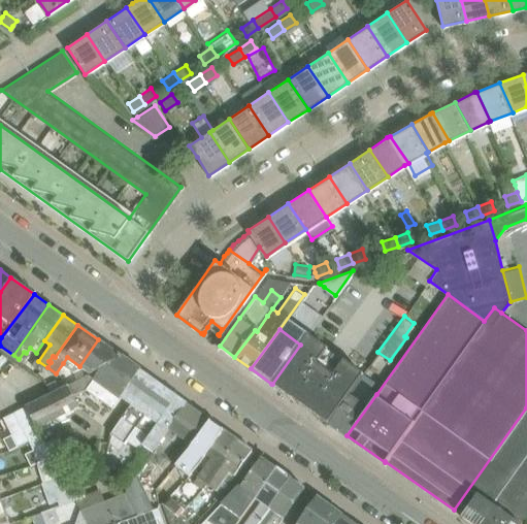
[(300,345),(272,384),(291,397),(292,396),(327,423),(328,422),(363,372),(343,358),(332,373),(320,365),(316,362),(327,347),(308,333),(300,345)]
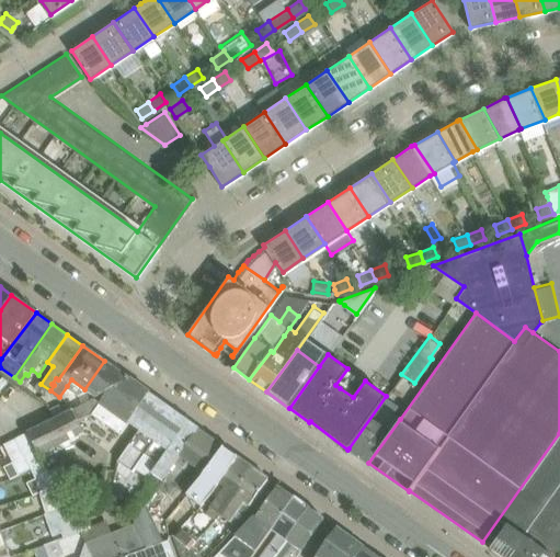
[(84,389),(93,395),(128,377),(104,361),(84,389)]
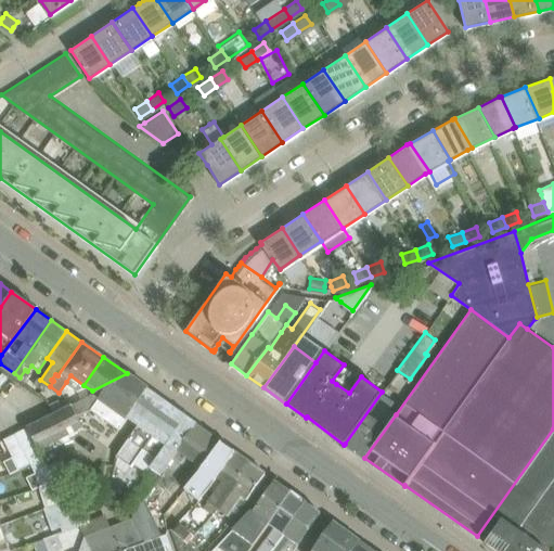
[(98,398),(131,420),(152,392),(127,373),(92,391),(92,392),(75,399),(53,411),(27,424),(39,448),(81,425),(76,413),(92,407),(98,398)]
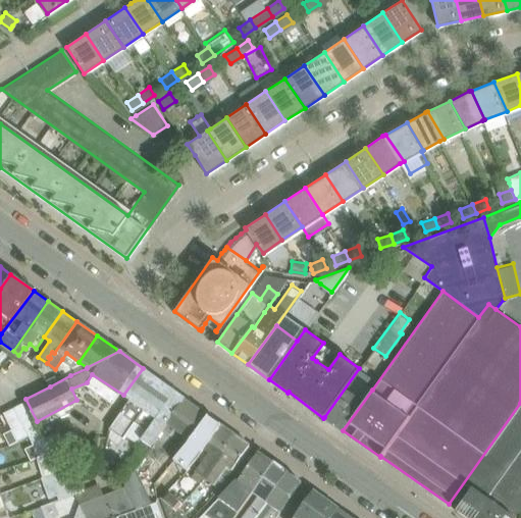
[(66,353),(62,359),(70,365),(79,362),(66,353)]
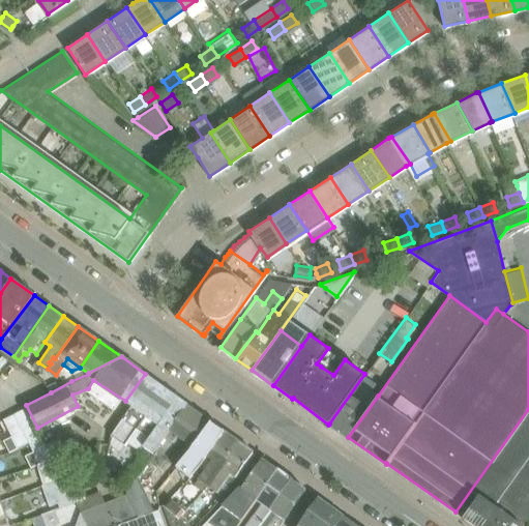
[(151,450),(186,403),(145,374),(125,401),(130,405),(111,433),(124,442),(126,439),(140,449),(143,445),(151,450)]
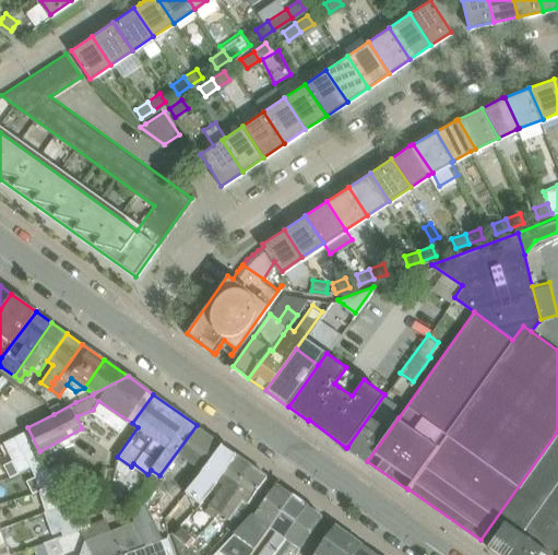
[(384,394),(347,447),(367,461),(399,417),(391,412),(396,403),(384,394)]
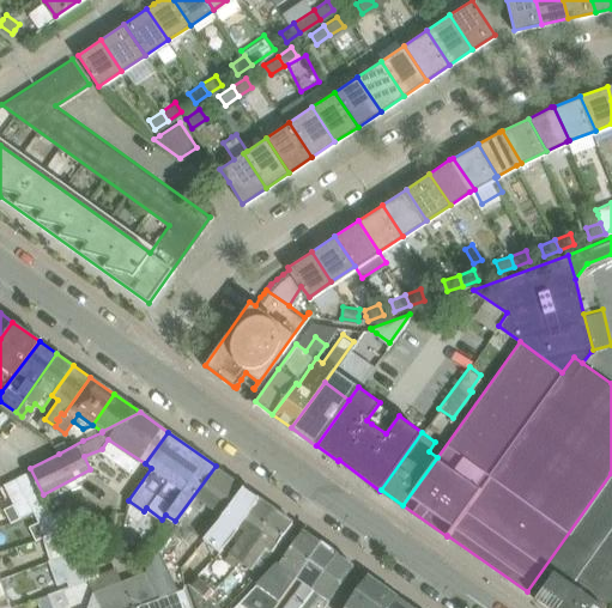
[(175,521),(169,529),(176,534),(183,540),(211,504),(223,514),(243,486),(216,466),(175,521)]
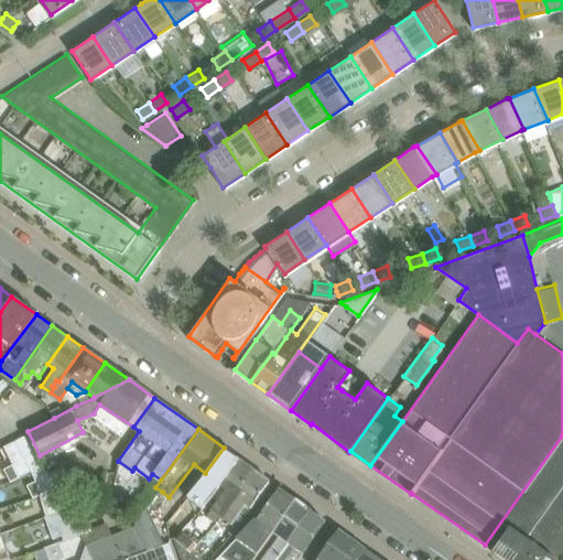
[(555,559),(562,550),(562,435),(485,545),(493,550),(491,551),(505,559),(555,559)]
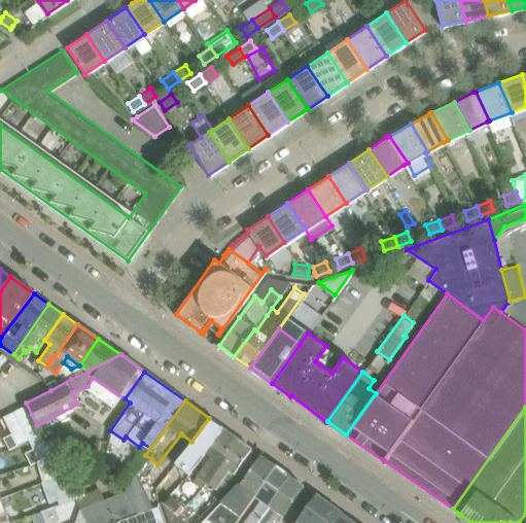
[(222,427),(209,418),(191,442),(174,461),(188,472),(198,462),(206,452),(222,427)]
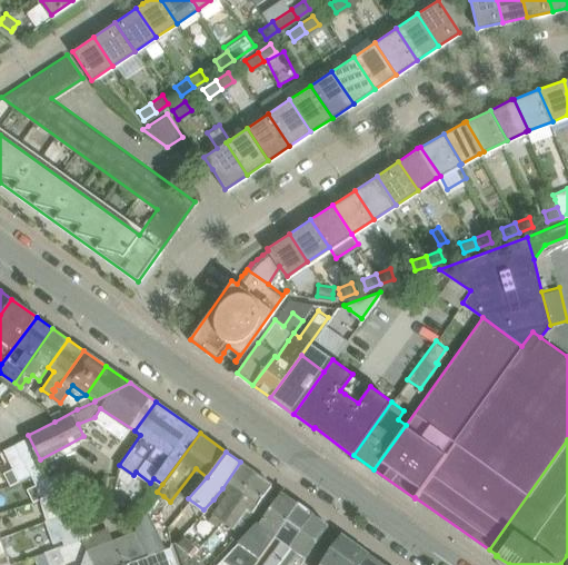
[(217,526),(222,518),(256,472),(240,462),(222,488),(227,492),(213,512),(207,519),(217,526)]
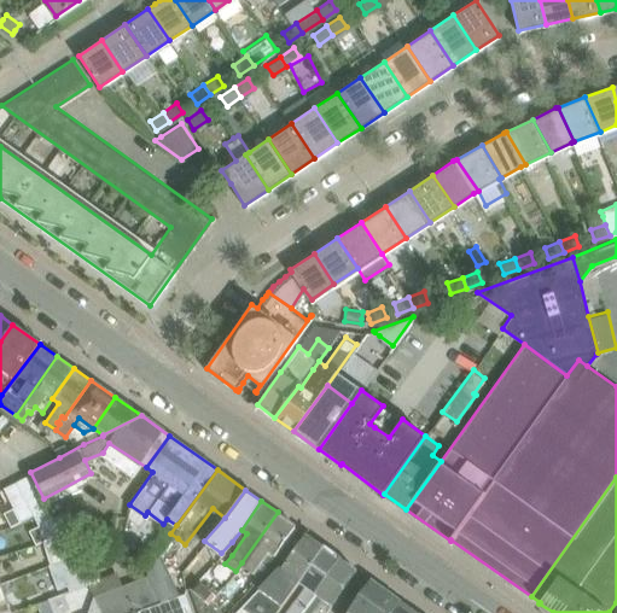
[(7,517),(11,524),(21,519),(17,512),(13,506),(4,511),(7,517)]
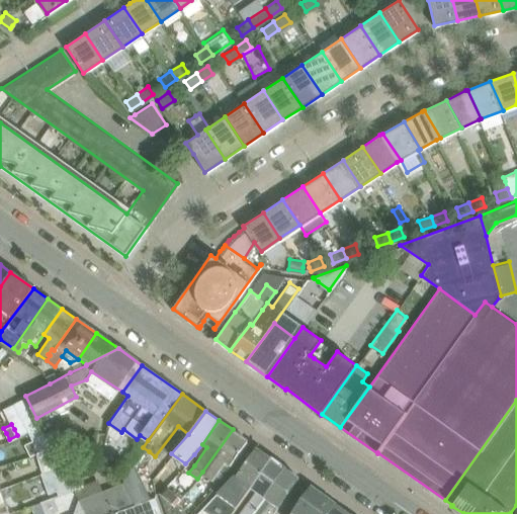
[(27,430),(32,438),(34,444),(37,450),(38,452),(41,450),(42,453),(51,449),(38,424),(27,430)]
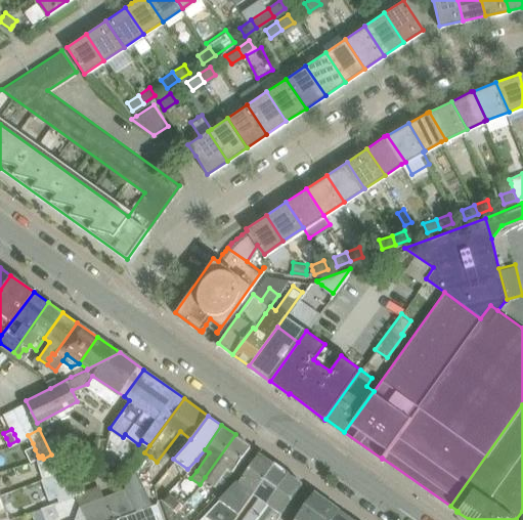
[(250,445),(235,434),(205,477),(219,488),(221,486),(233,470),(232,469),(250,445)]
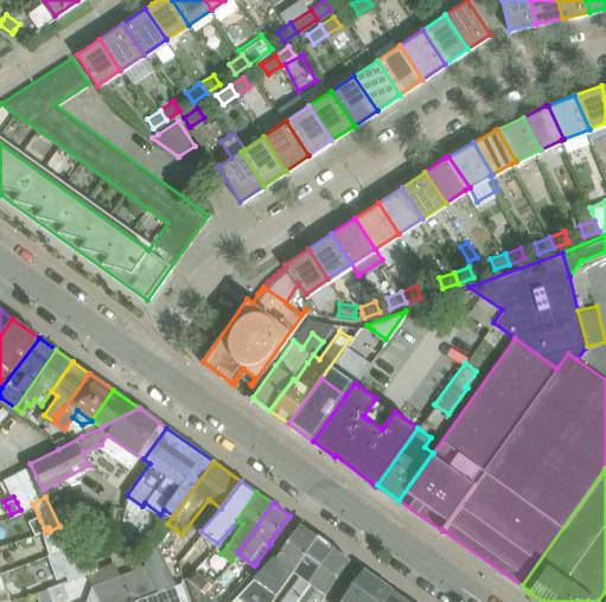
[(44,527),(40,520),(38,513),(29,518),(32,525),(34,532),(44,527)]
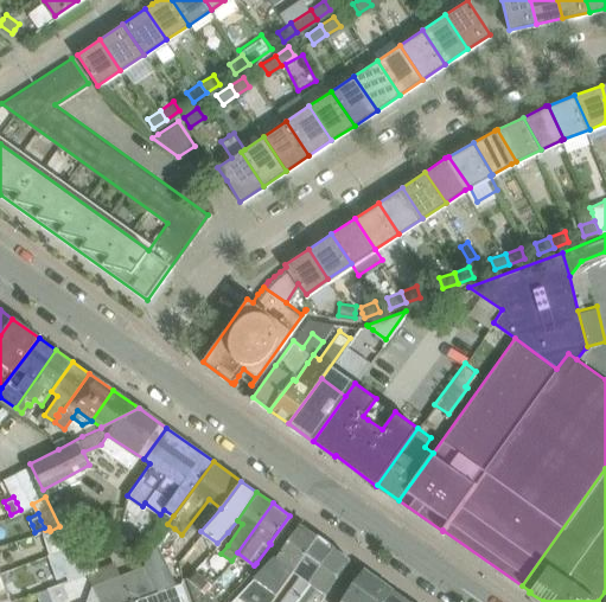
[(228,601),(269,601),(293,570),(317,535),(300,523),(275,557),(274,555),(228,601)]
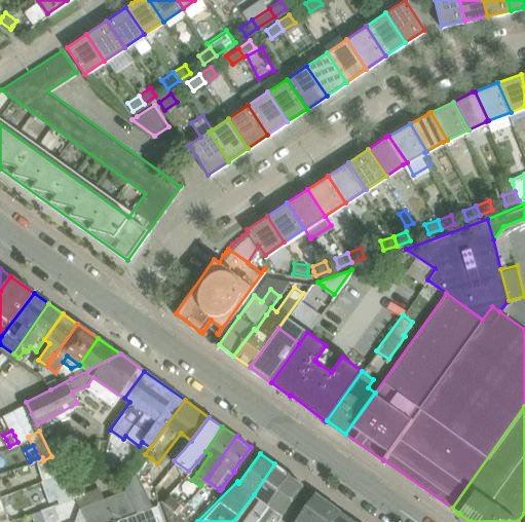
[(151,458),(147,463),(153,469),(157,463),(151,458)]
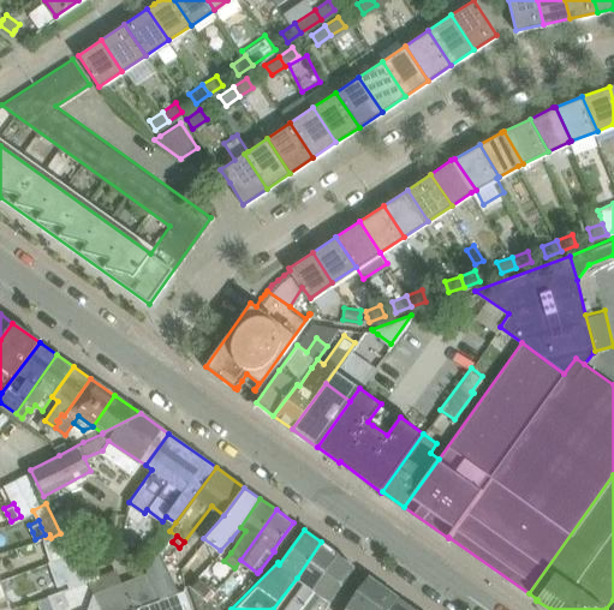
[(298,609),(338,554),(321,542),(297,578),(303,581),(282,609),(298,609)]
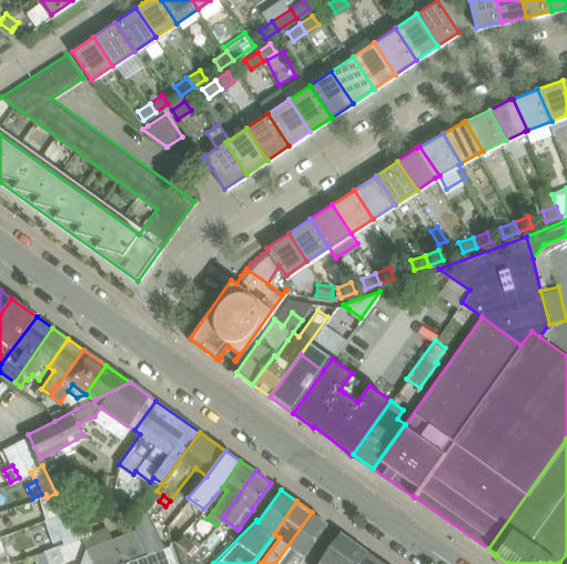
[(34,521),(44,547),(58,543),(80,534),(67,509),(49,515),(34,521)]
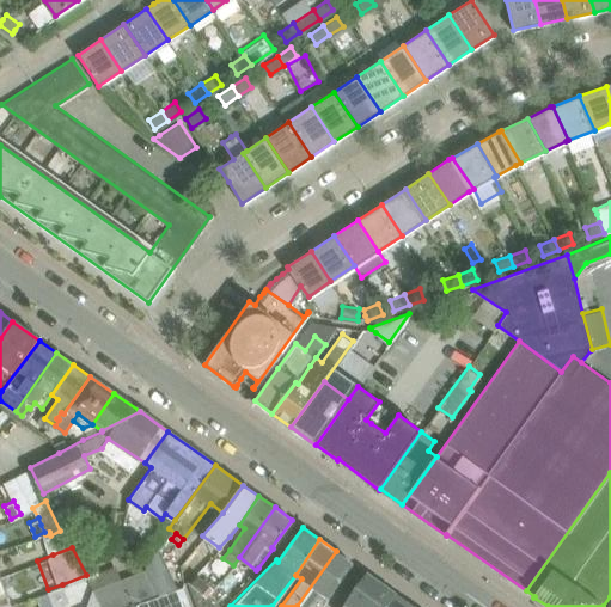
[(157,549),(145,565),(146,568),(159,595),(171,590),(175,589),(157,549)]
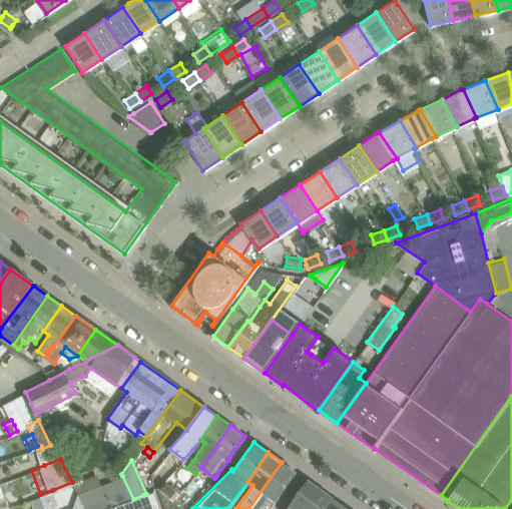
[(269,508),(295,472),(296,471),(282,462),(248,508),(269,508)]
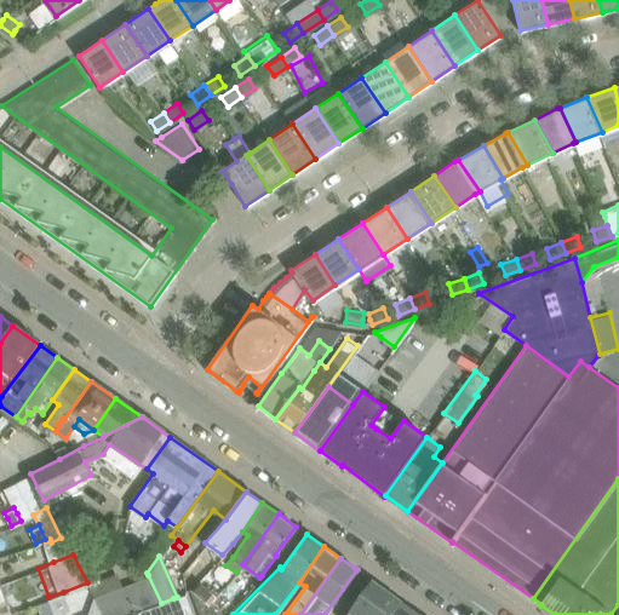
[(105,614),(127,614),(161,603),(148,575),(122,585),(118,573),(87,582),(95,595),(105,614)]
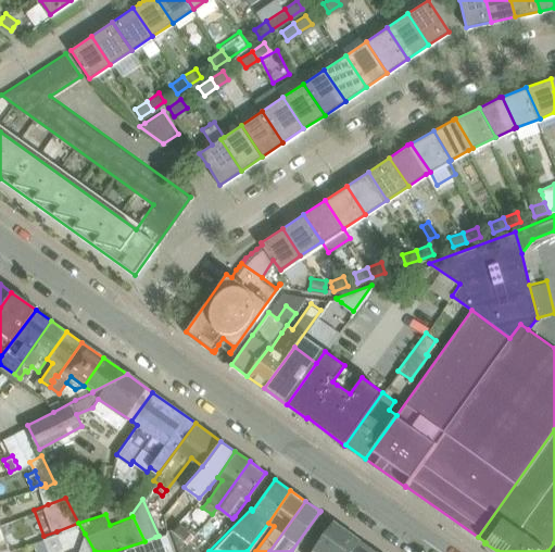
[(308,551),(350,551),(360,539),(332,521),(313,548),(308,551)]
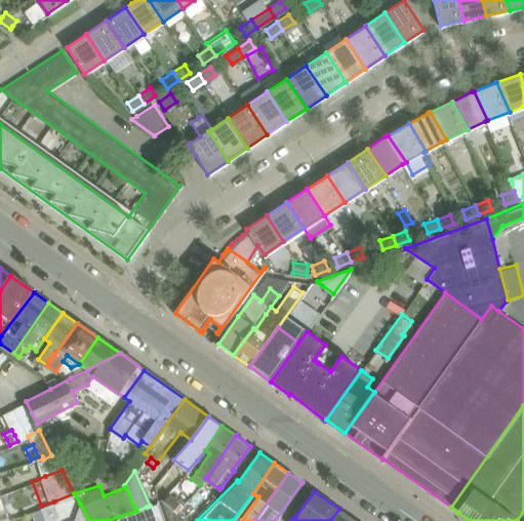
[(161,498),(169,520),(178,509),(183,504),(171,493),(164,501),(161,498)]
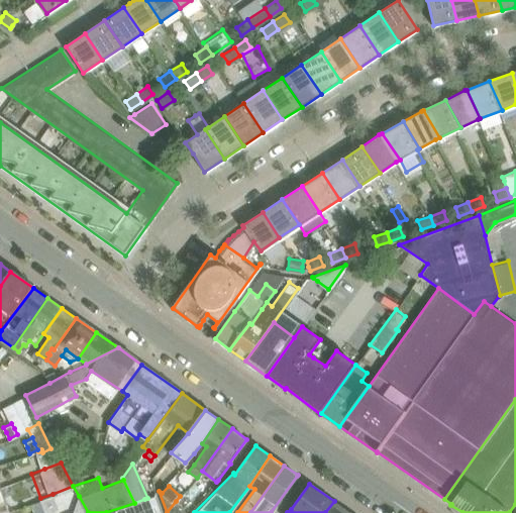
[(53,494),(40,498),(31,502),(35,512),(36,512),(44,510),(44,512),(50,512),(57,506),(53,494)]
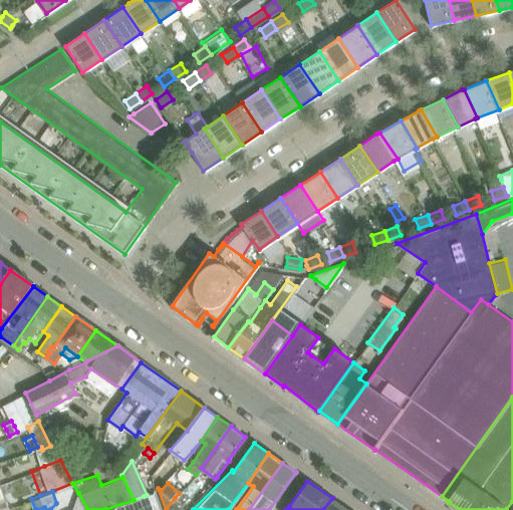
[(161,509),(155,492),(144,496),(134,500),(105,509),(161,509)]
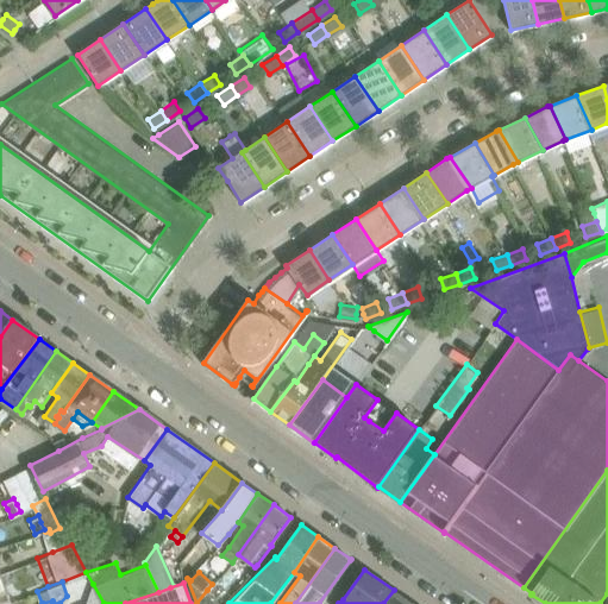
[(104,603),(93,584),(86,603),(81,603),(104,603)]
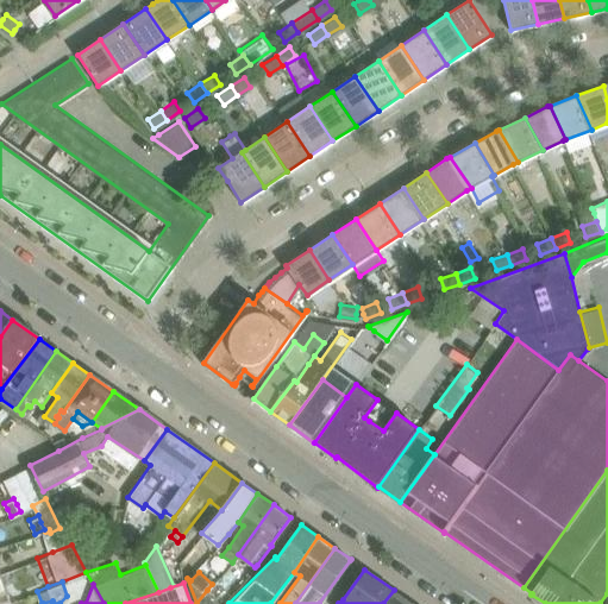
[(221,603),(223,603),(207,590),(196,603),(221,603)]
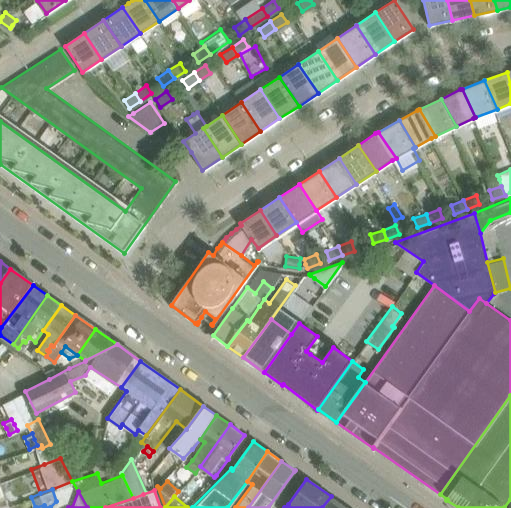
[(331,496),(322,507),(346,507),(331,496)]
